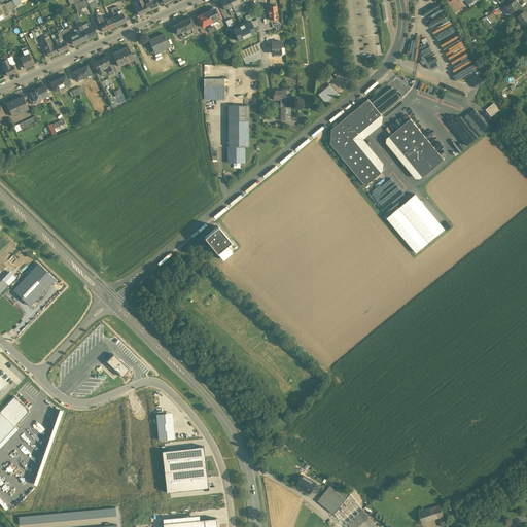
[(85,0),(84,0),(74,4),(77,13),(80,11),(81,8),(82,8),(88,6),(85,0)]
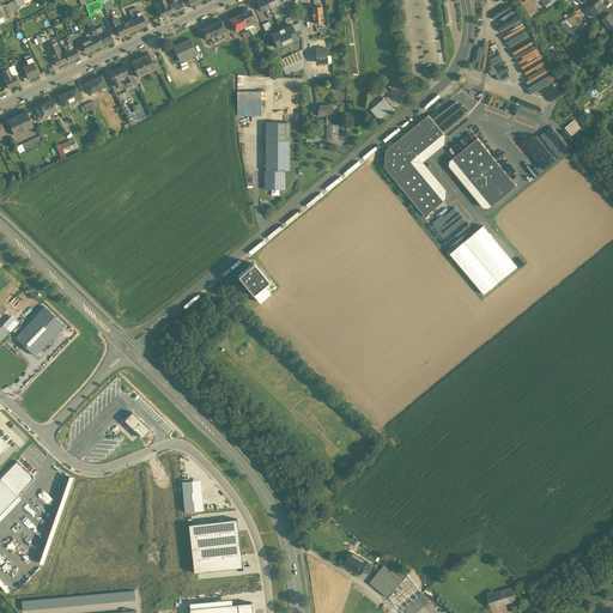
[(173,4),(170,5),(173,12),(184,7),(181,0),(178,0),(177,1),(173,4)]
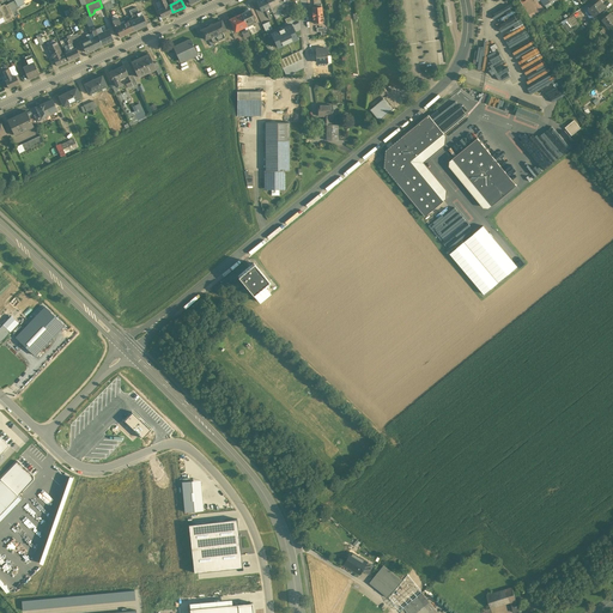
[(266,0),(259,0),(256,1),(263,16),(272,11),(269,7),(266,0)]
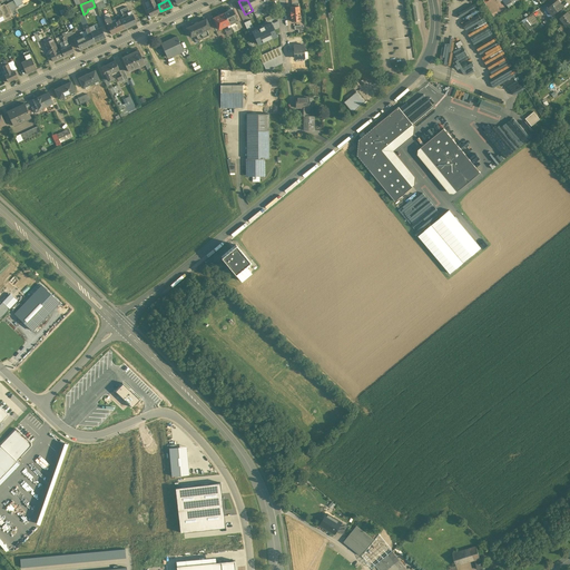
[(258,0),(259,2),(251,7),(253,10),(254,11),(272,3),(269,0),(258,0)]
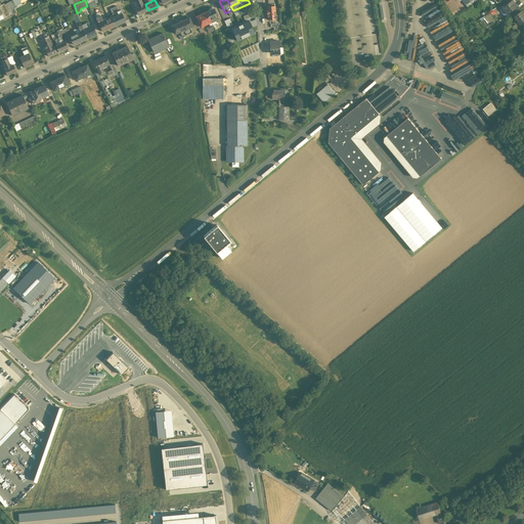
[(513,0),(512,0),(503,8),(500,10),(506,16),(508,14),(518,6),(513,0)]
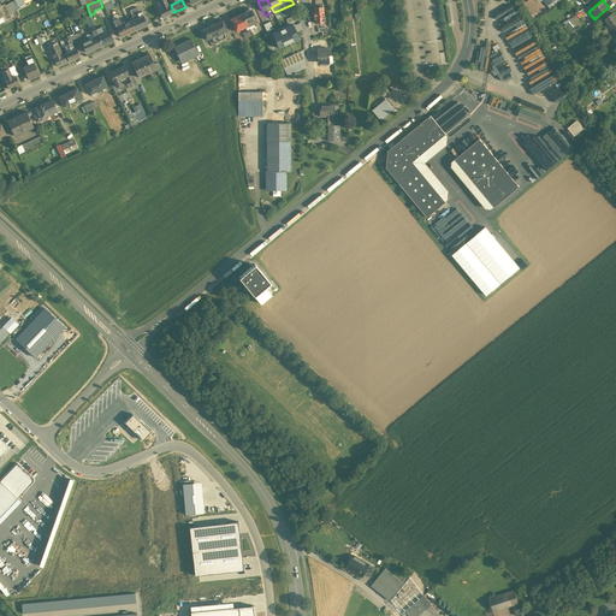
[(0,17),(3,16),(6,21),(12,18),(5,5),(6,5),(5,4),(0,6),(0,17)]
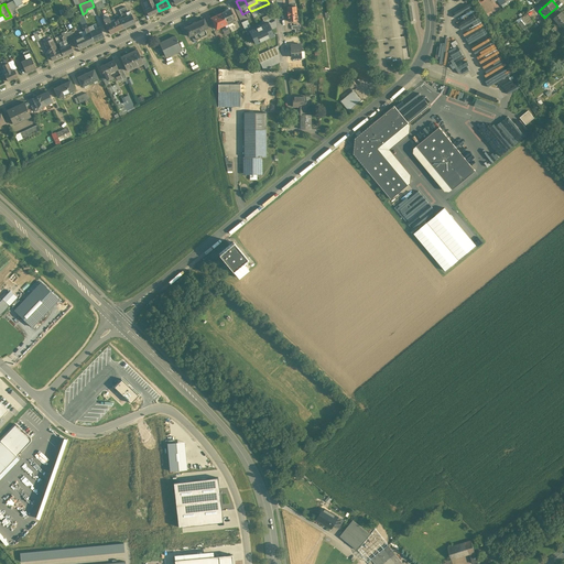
[(11,9),(8,3),(6,4),(4,4),(11,17),(14,14),(11,9)]
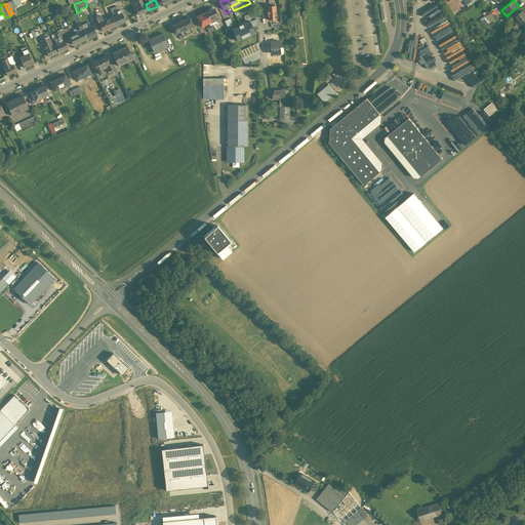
[(138,7),(135,8),(138,14),(148,10),(146,4),(144,5),(138,7)]
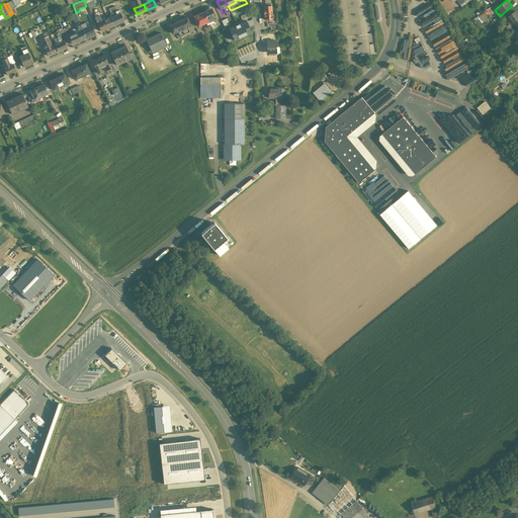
[(265,6),(263,6),(265,19),(273,18),(272,15),(273,15),(272,5),(265,6)]
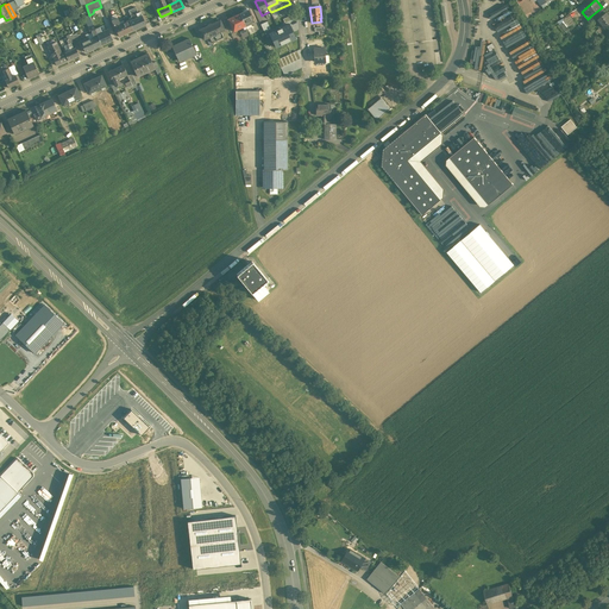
[(516,69),(526,63),(503,19),(506,18),(509,23),(514,20),(507,6),(491,14),(493,19),(490,20),(516,69)]
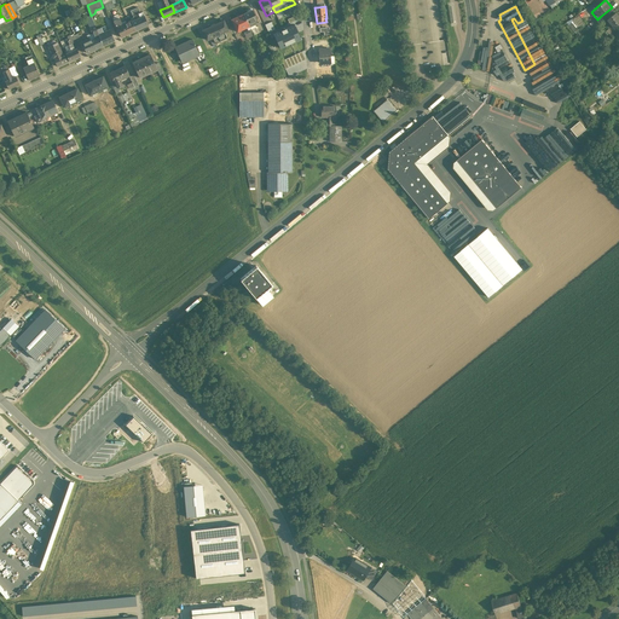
[(253,10),(252,9),(248,10),(248,11),(243,13),(249,25),(249,27),(250,27),(254,24),(255,24),(255,23),(259,22),(253,10)]
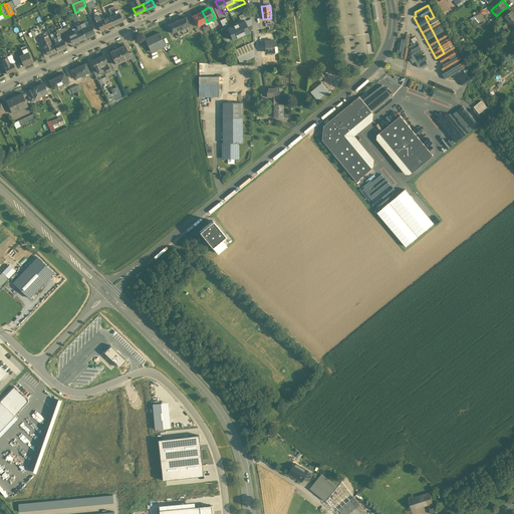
[(513,13),(511,10),(505,16),(511,24),(513,21),(513,13)]
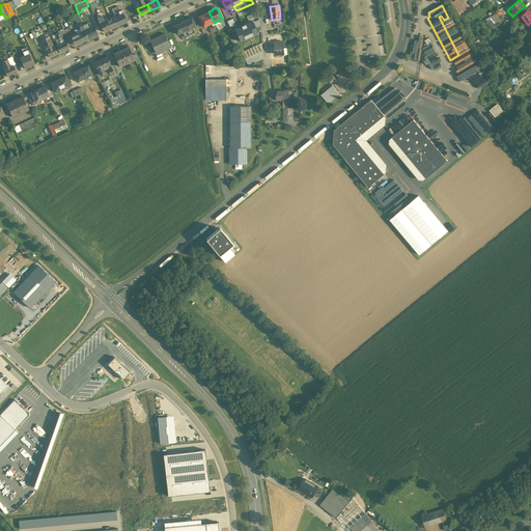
[(208,11),(199,17),(203,27),(214,22),(208,11)]
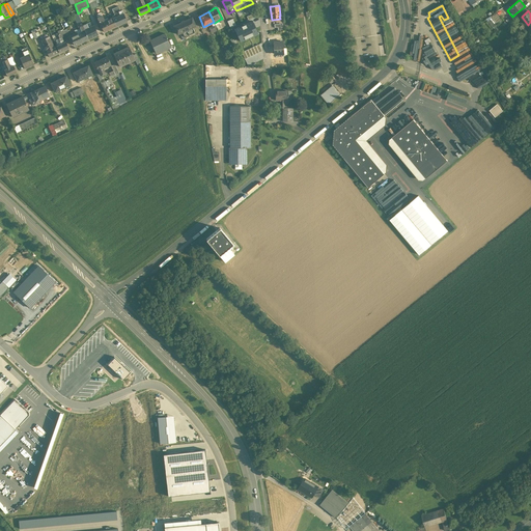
[(497,11),(491,16),(497,24),(503,20),(497,11)]
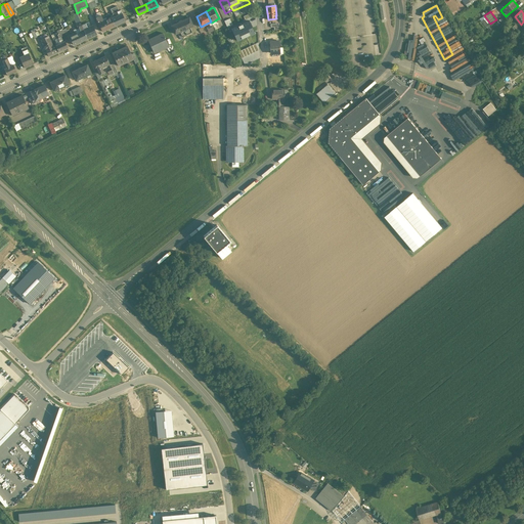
[(122,13),(115,17),(114,16),(112,18),(115,26),(126,20),(122,13)]
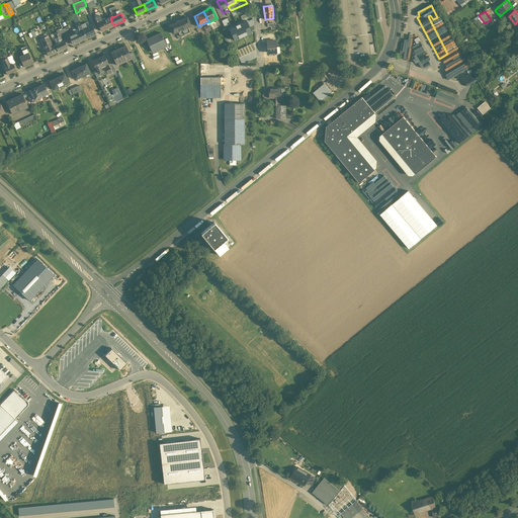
[(88,15),(81,18),(85,28),(92,24),(88,15)]
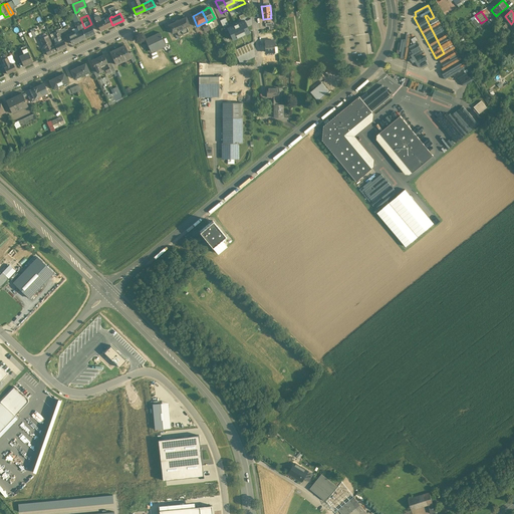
[(101,19),(99,15),(95,18),(96,20),(95,20),(96,22),(100,31),(105,28),(101,20),(101,19)]
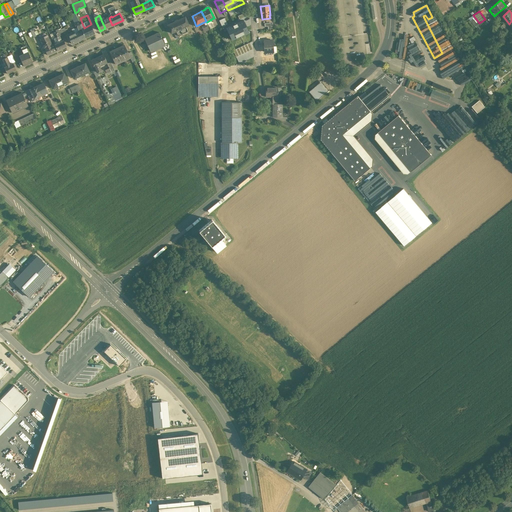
[(475,26),(479,23),(473,15),(469,18),(475,26)]
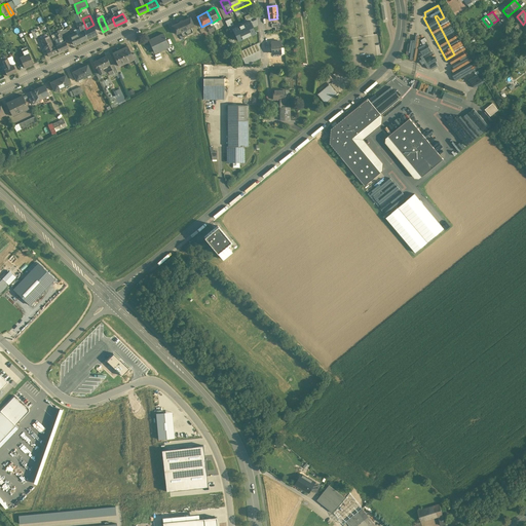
[(104,21),(108,29),(115,26),(112,19),(111,17),(104,21)]
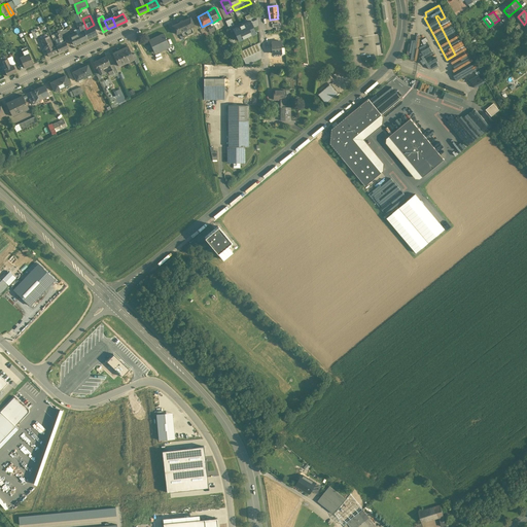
[(190,18),(181,22),(185,30),(191,28),(195,26),(190,18)]
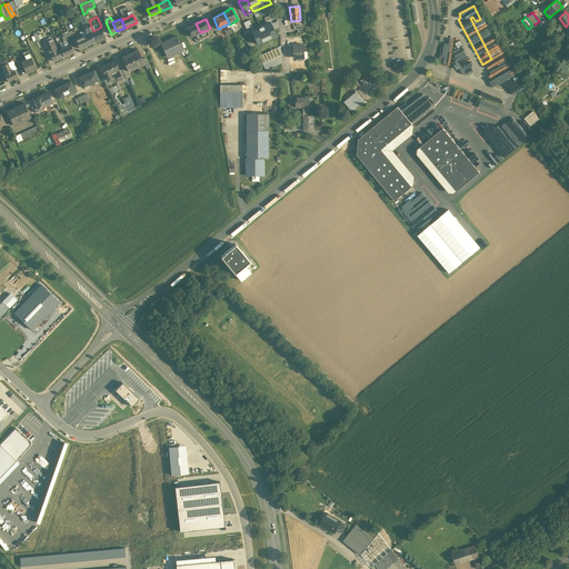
[(250,19),(243,22),(247,29),(252,27),(250,19)]
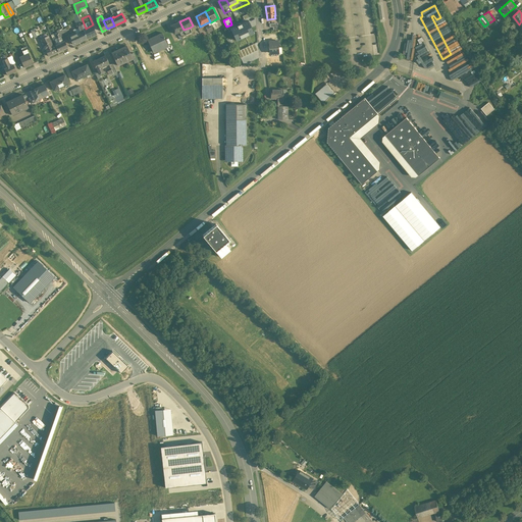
[(248,34),(249,35),(253,33),(248,20),(231,29),(237,41),(242,39),(241,37),(248,34)]
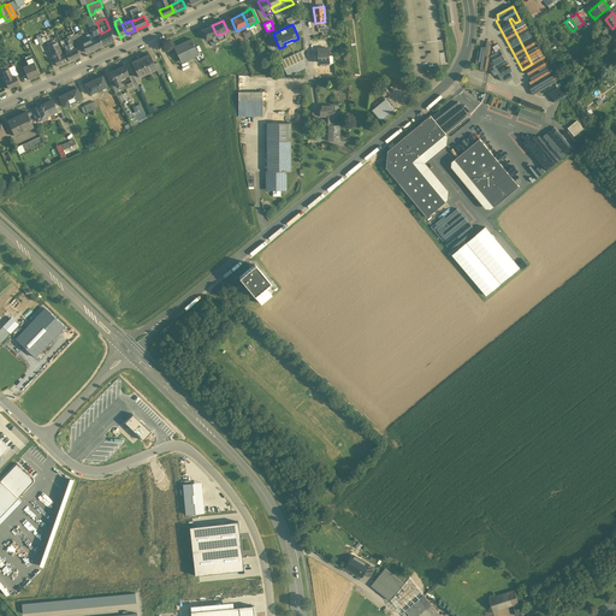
[(95,37),(82,43),(87,53),(102,45),(99,35),(95,25),(89,28),(92,34),(94,33),(95,37)]
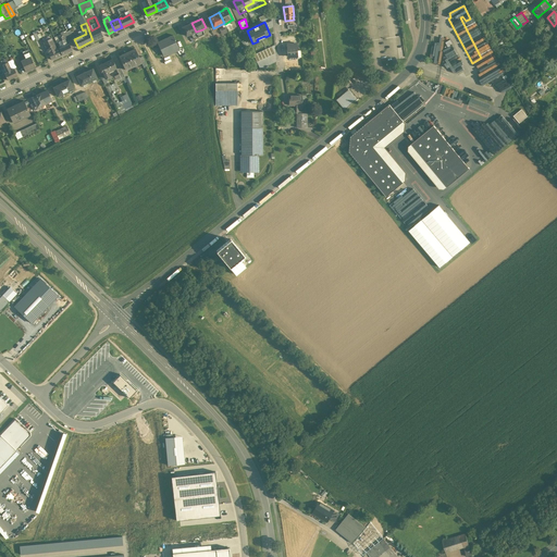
[(192,23),(182,27),(186,36),(192,34),(196,32),(192,23)]
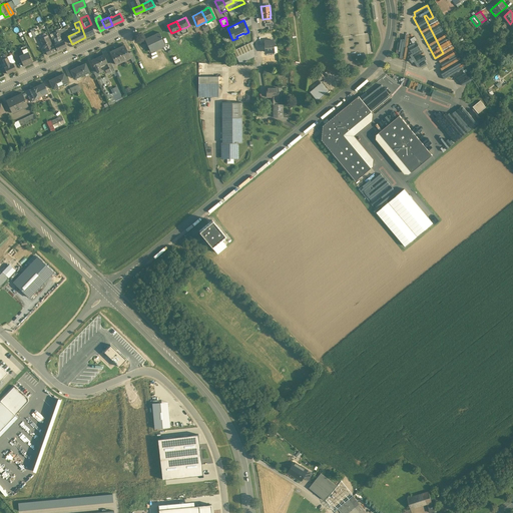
[(206,25),(202,27),(204,31),(210,29),(207,24),(207,23),(206,24),(206,25)]
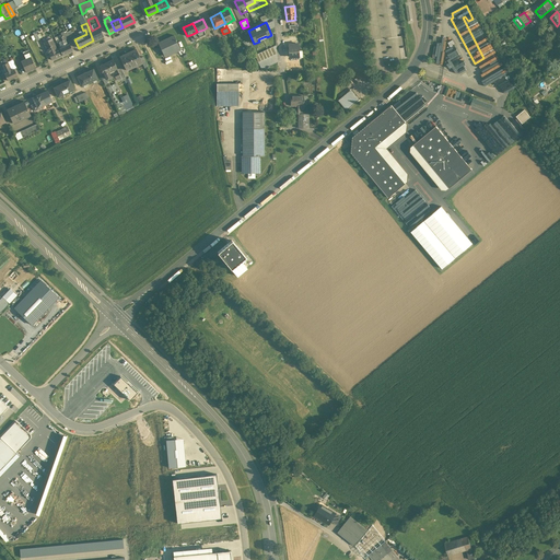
[(92,31),(90,32),(93,41),(104,36),(100,26),(92,31)]
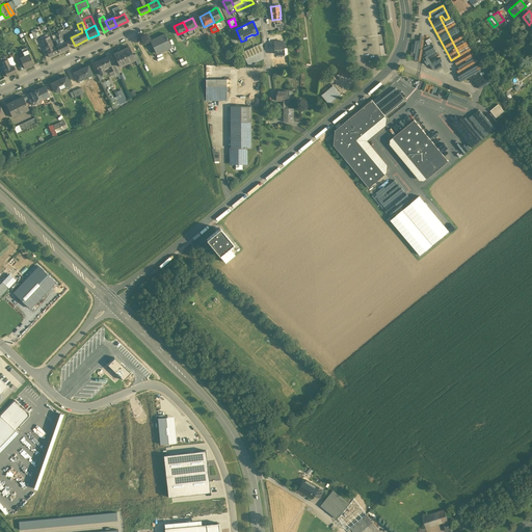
[(165,33),(151,41),(156,53),(171,46),(165,33)]
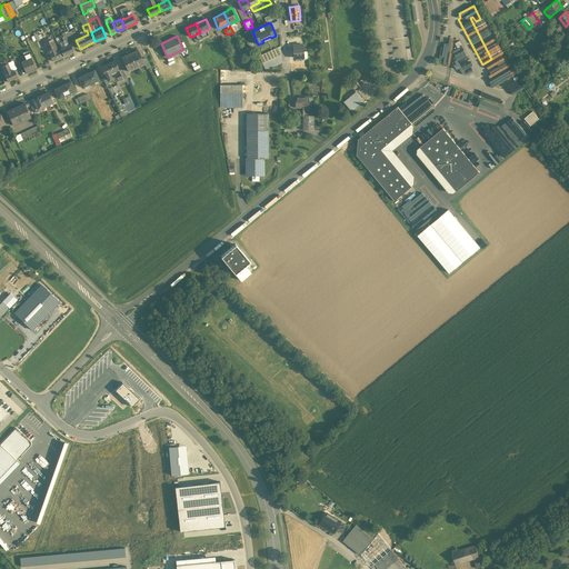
[(65,37),(60,39),(61,42),(58,43),(60,49),(69,46),(65,37)]
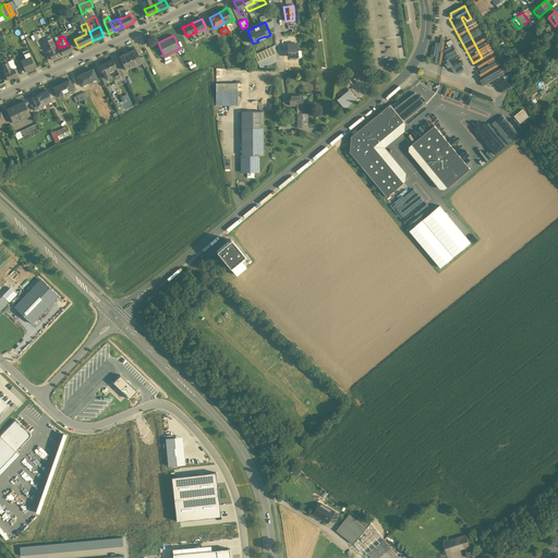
[(52,39),(45,44),(49,52),(57,49),(52,39)]
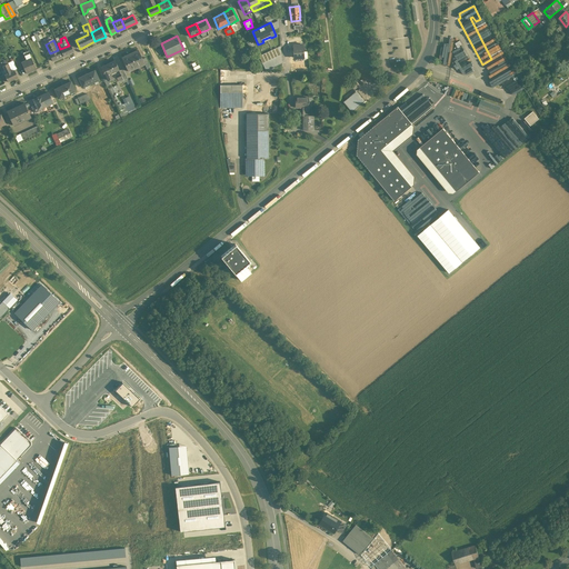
[(69,46),(60,49),(63,56),(73,51),(71,45),(69,46)]
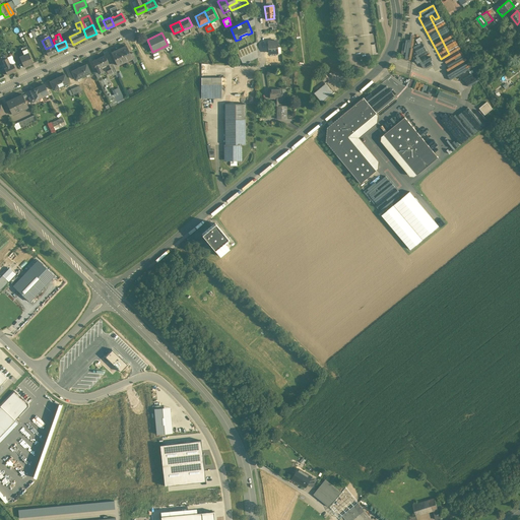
[(277,41),(268,42),(269,53),(277,52),(278,52),(277,47),(277,41)]
